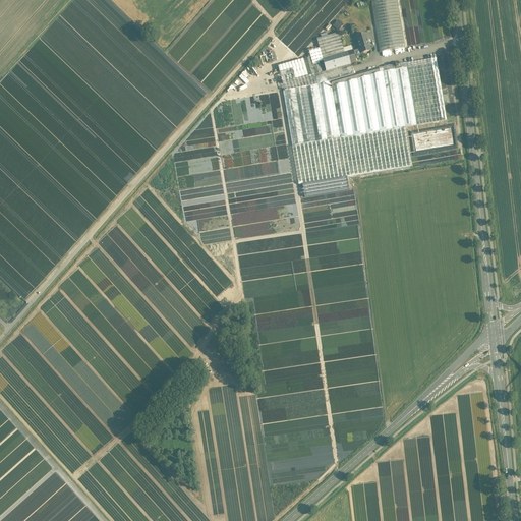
[(396,0),(370,0),(380,52),(405,48),(396,0)]
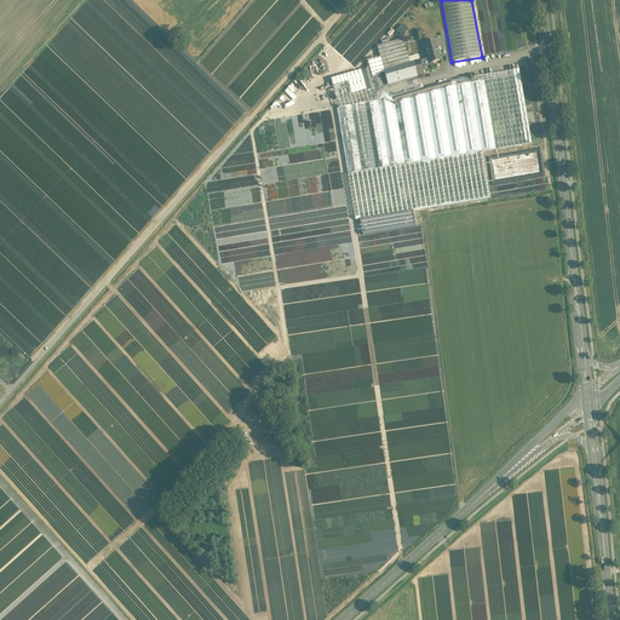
[(403,36),(409,30),(403,24),(397,30),(403,36)]
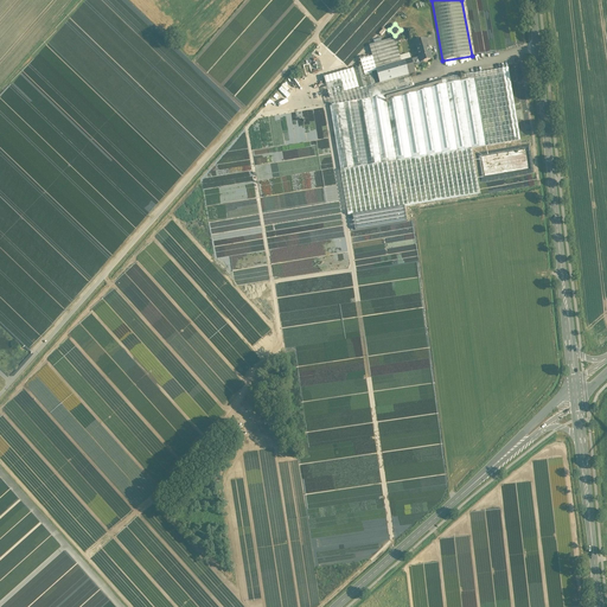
[(395,38),(370,45),(372,57),(376,70),(402,63),(395,38)]
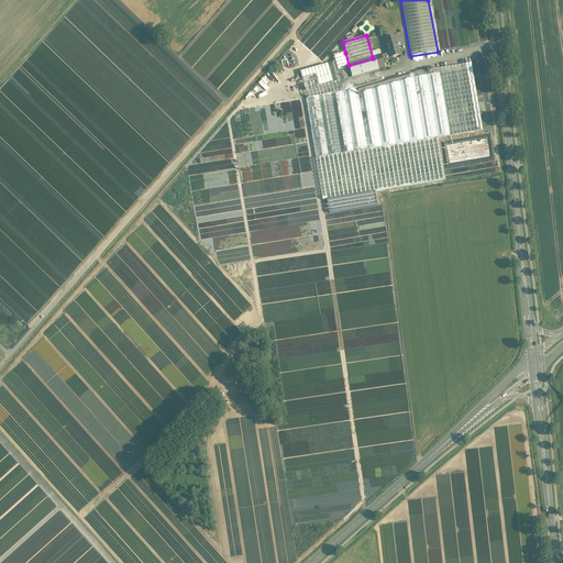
[(389,54),(382,56),(383,61),(386,62),(388,61),(392,59),(394,57),(401,55),(396,37),(385,40),(389,54)]
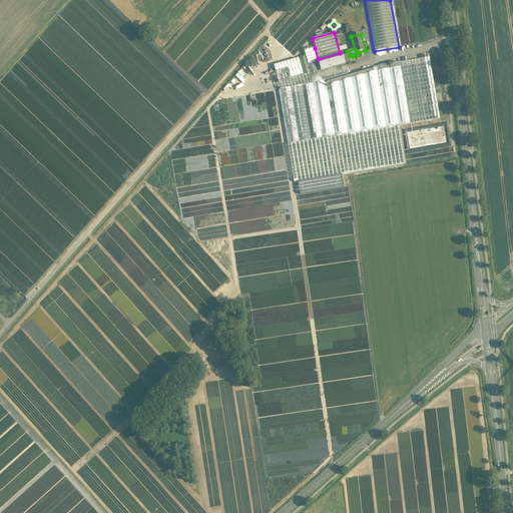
[(315,48),(305,51),(307,57),(306,57),(308,65),(315,63),(314,61),(319,60),(318,59),(315,48)]
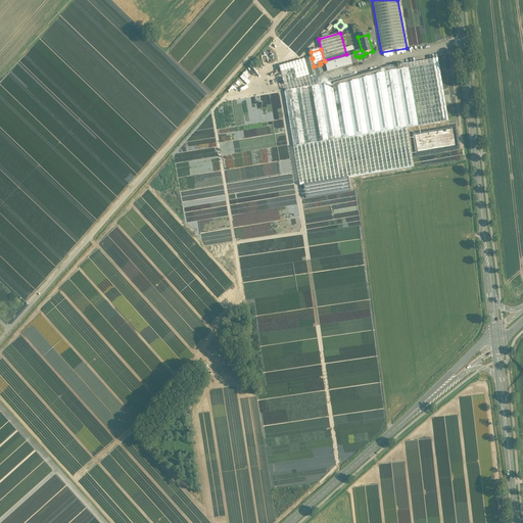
[(346,54),(324,60),(325,61),(328,73),(352,65),(358,63),(355,56),(354,52),(354,51),(346,54)]
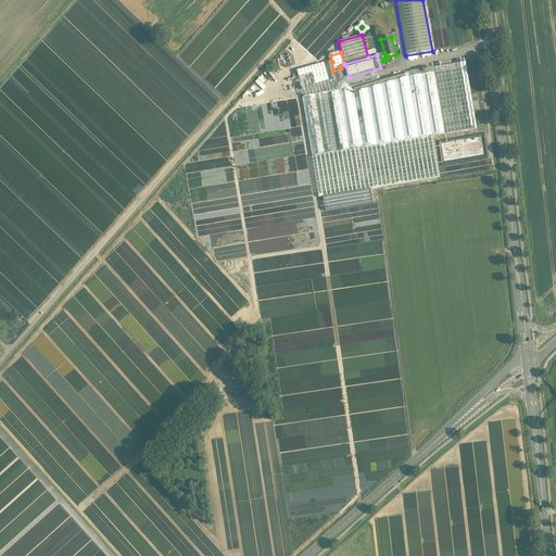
[(466,62),(404,73),(405,77),(354,92),(353,87),(339,91),(304,98),(302,98),(312,156),(432,136),(477,128),(466,62)]
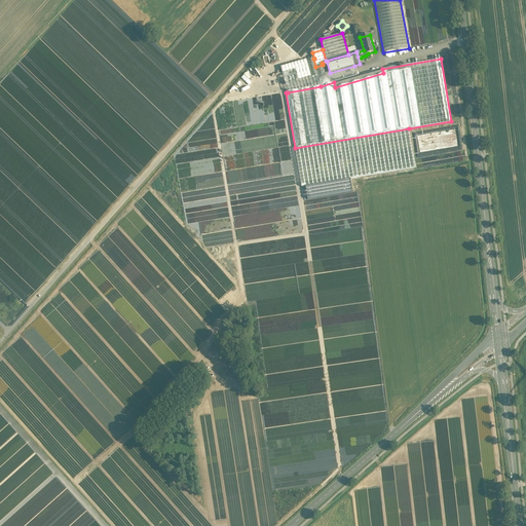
[(313,59),(307,61),(312,78),(317,76),(318,76),(315,67),(313,59)]
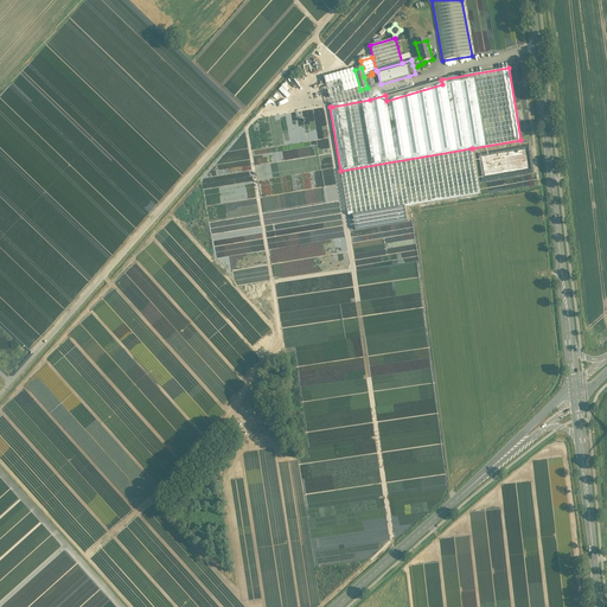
[(355,70),(339,74),(340,81),(326,85),(332,107),(370,100),(366,88),(360,90),(355,70)]
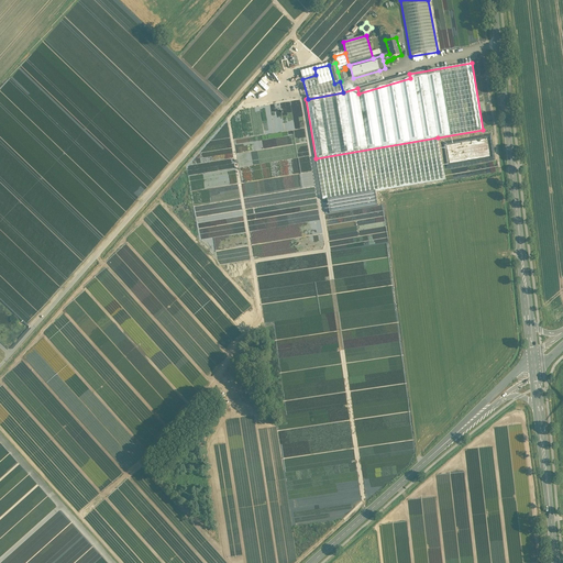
[(315,68),(300,73),(302,79),(316,75),(315,68)]
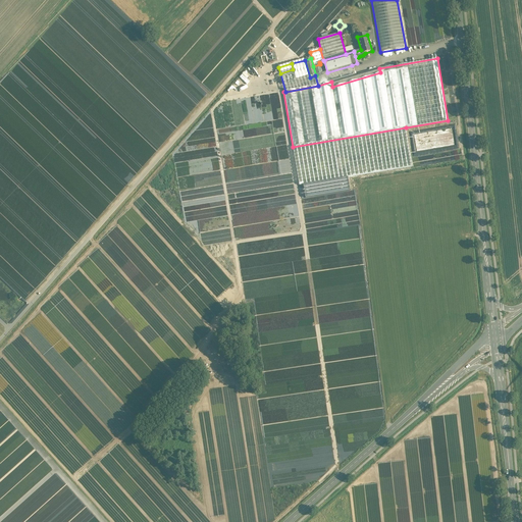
[(320,64),(313,66),(316,75),(322,73),(320,64)]
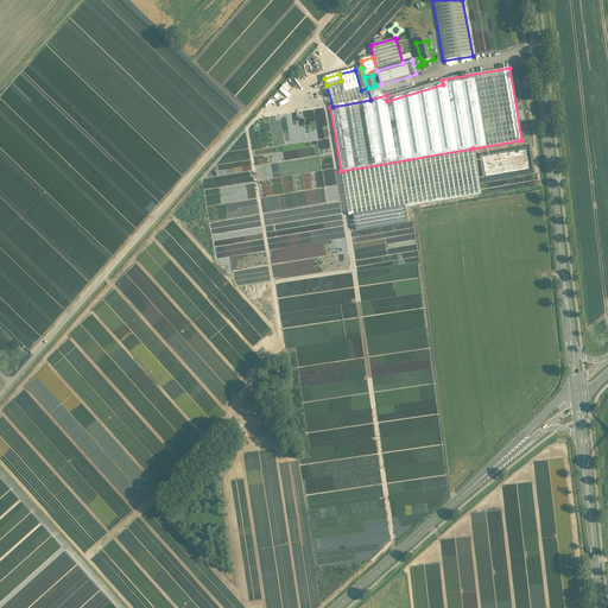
[(410,76),(381,84),(375,86),(368,88),(367,88),(371,100),(386,95),(413,88),(410,76)]
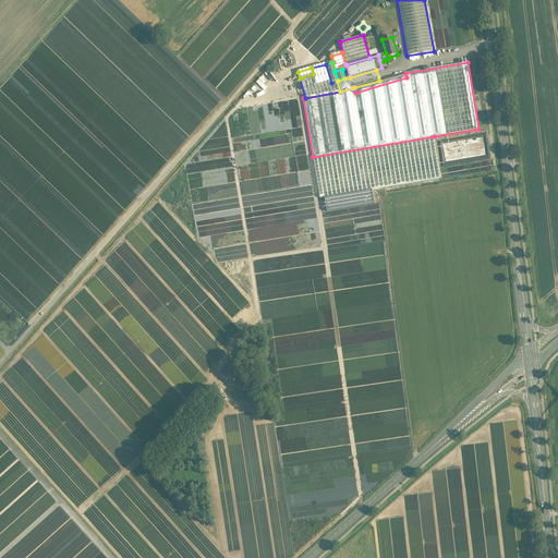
[(379,81),(354,87),(355,93),(407,77),(405,73),(379,81)]
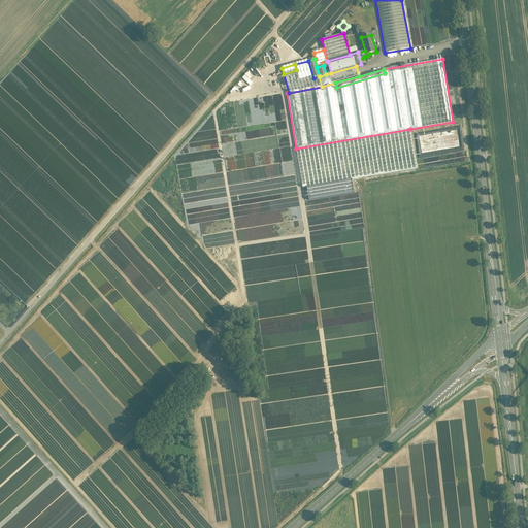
[(410,129),(296,149),(303,188),(306,187),(352,179),(417,168),(410,129)]
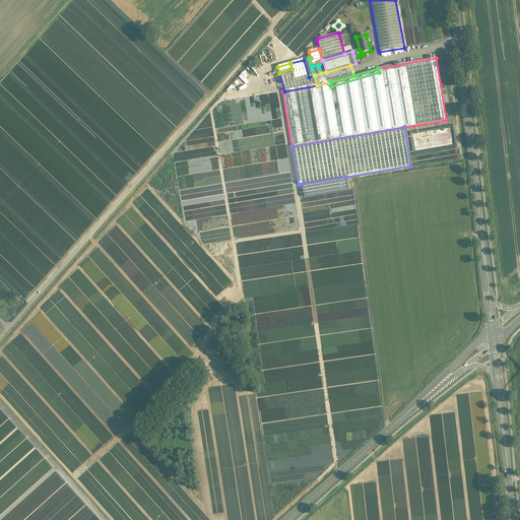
[(346,177),(302,184),(305,197),(348,190),(346,177)]
